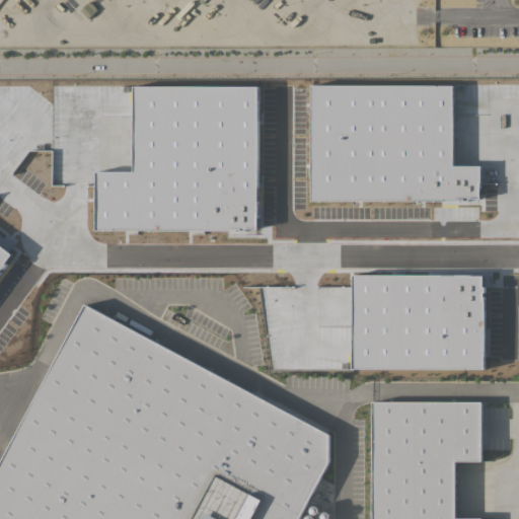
[(93,229),(93,170),(131,170),(131,85),(256,85),(255,212),(254,212),(254,227),(244,227),(244,229),(238,229),(238,227),(229,227),(229,230),(93,229)]
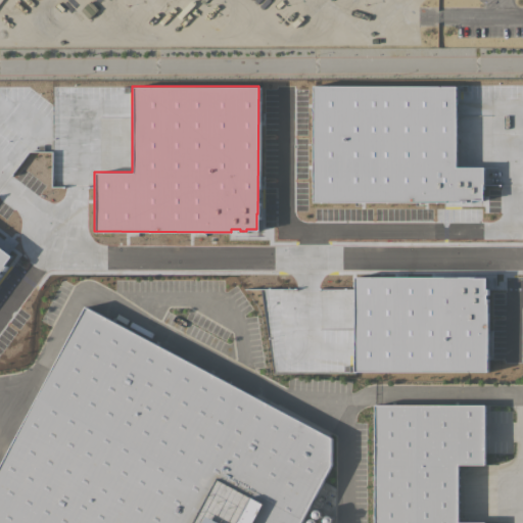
[(313,87),(453,86),(453,165),(481,165),(481,199),(313,200),(313,87)]
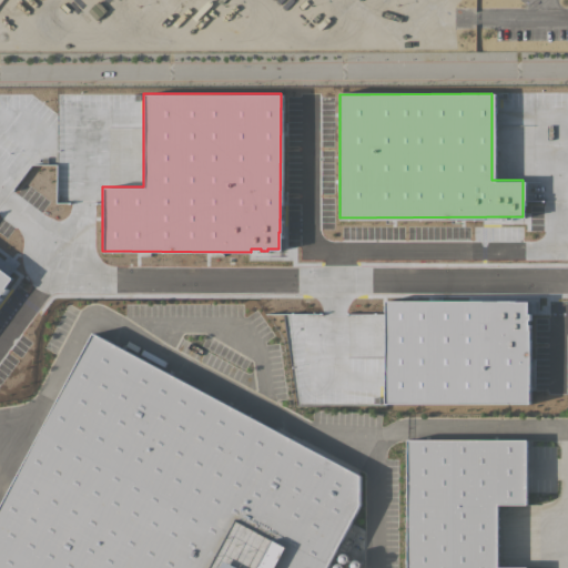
[(0,295),(6,288),(3,286),(11,277),(0,269),(0,295)]
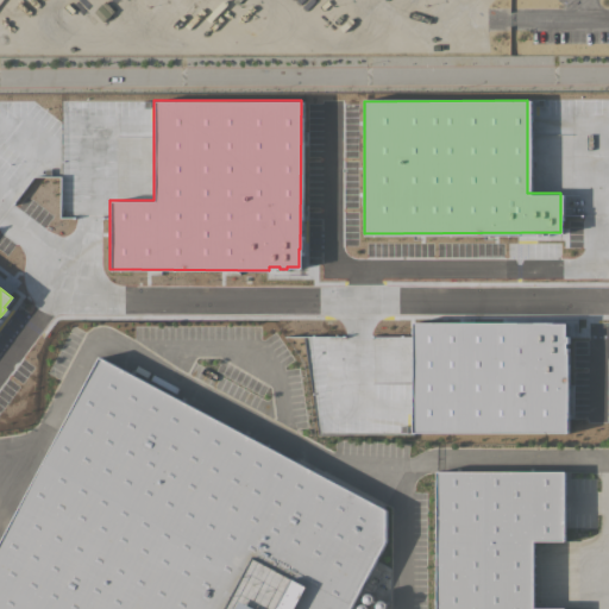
[(410,432),(566,432),(566,346),(564,346),(564,343),(566,343),(566,336),(564,336),(564,322),(544,322),(544,321),(410,321),(410,432)]
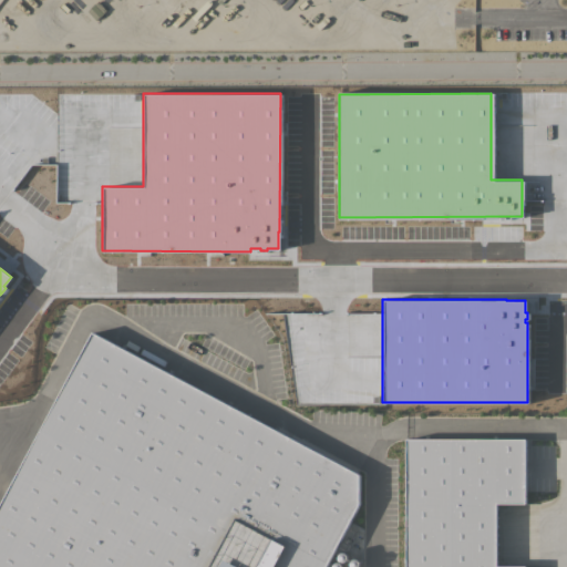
[(0,566),(0,507),(92,333),(360,474),(360,505),(325,566),(0,566)]
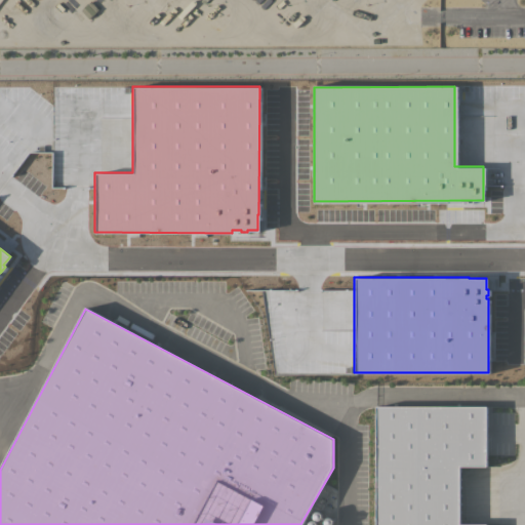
[(485,524),(458,524),(458,467),(484,466),(484,408),(376,408),(376,524),(485,524)]
